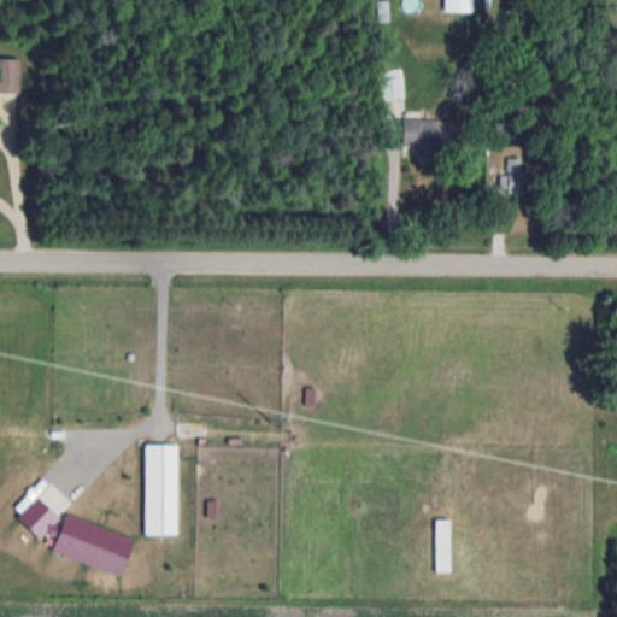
[(474,10),(474,0),(445,0),(445,10),(474,10)]
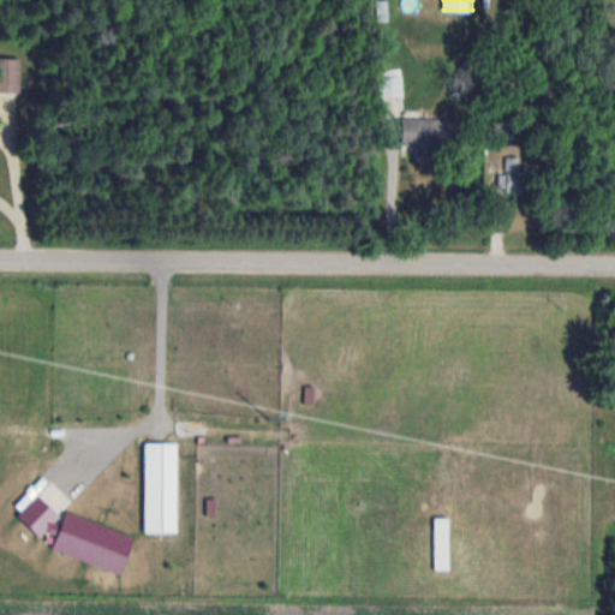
[(21,55),(0,55),(0,90),(21,91),(21,55)]
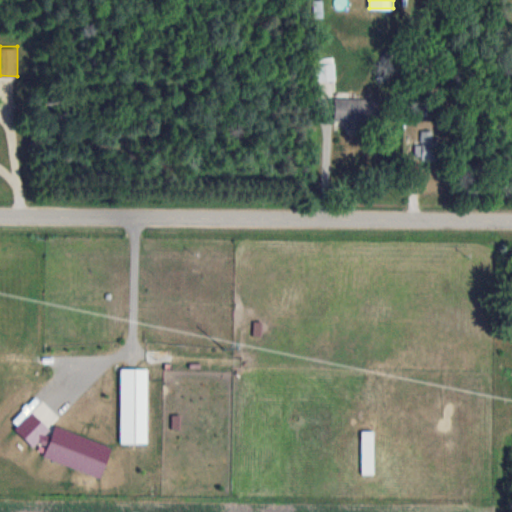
[(316,80),(335,80),(335,56),(316,56),(316,80)]
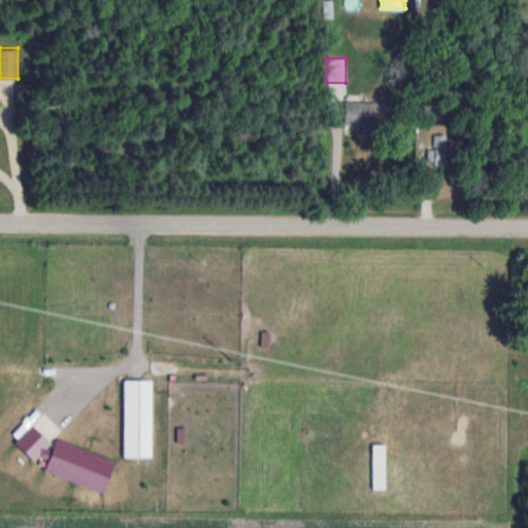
[(344,124),(383,124),(383,101),(344,101),(344,124)]
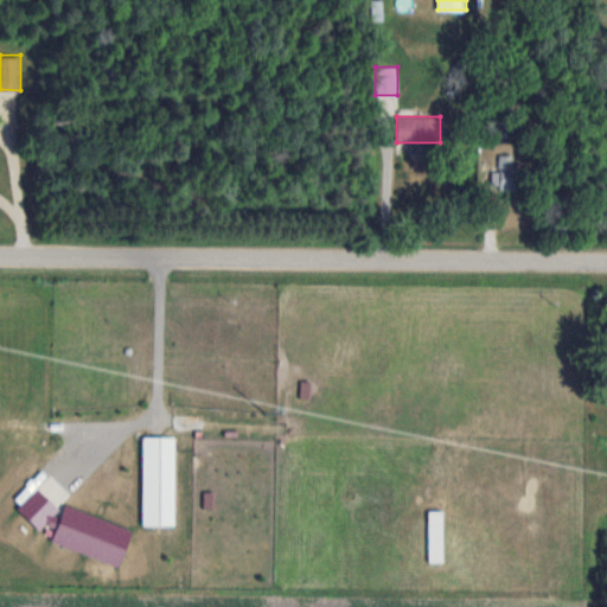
[(499,171),(491,172),(493,187),(517,185),(513,154),(498,157),(499,171)]
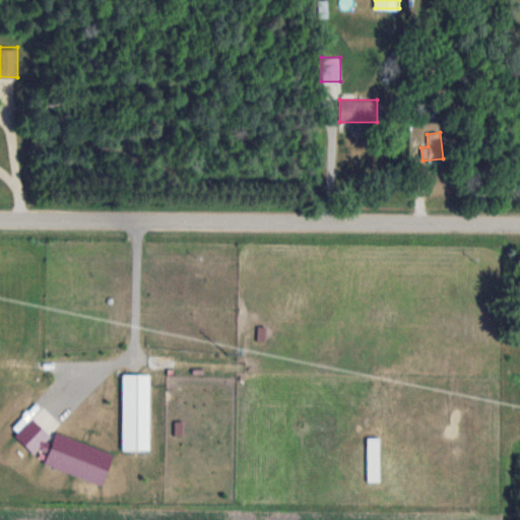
[(122,450),(149,450),(149,374),(122,374),(122,450)]
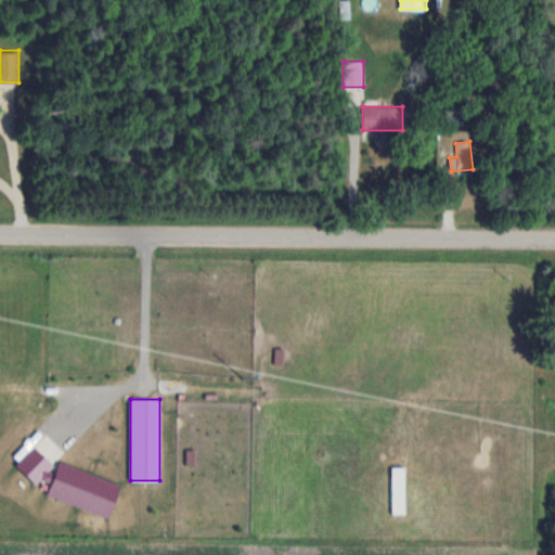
[(404,466),(391,466),(391,513),(404,513),(404,466)]
